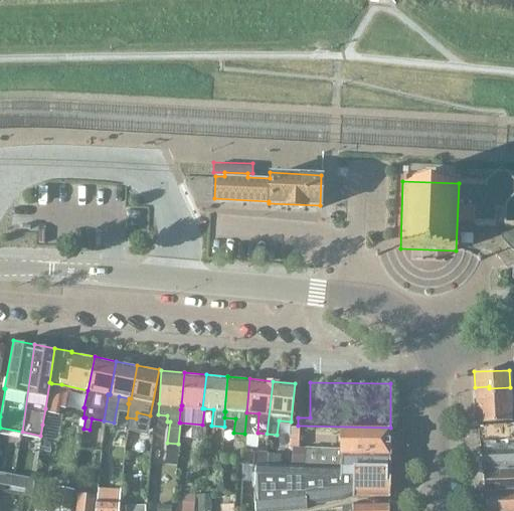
[(51,383),(47,410),(57,411),(58,405),(61,384),(51,383)]
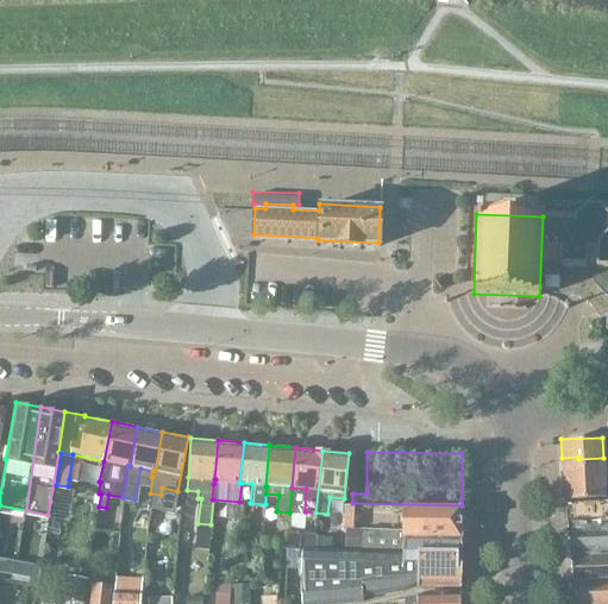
[(607,476),(605,477),(603,458),(578,459),(578,457),(562,458),(564,499),(607,495),(607,476)]
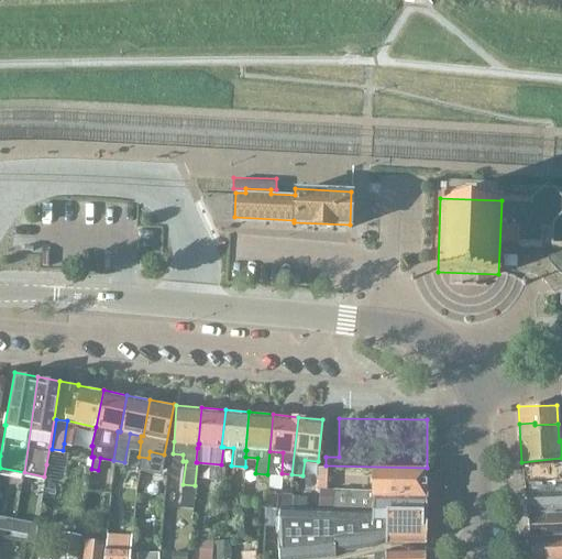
[(561,461),(522,466),(525,489),(561,485),(561,461)]
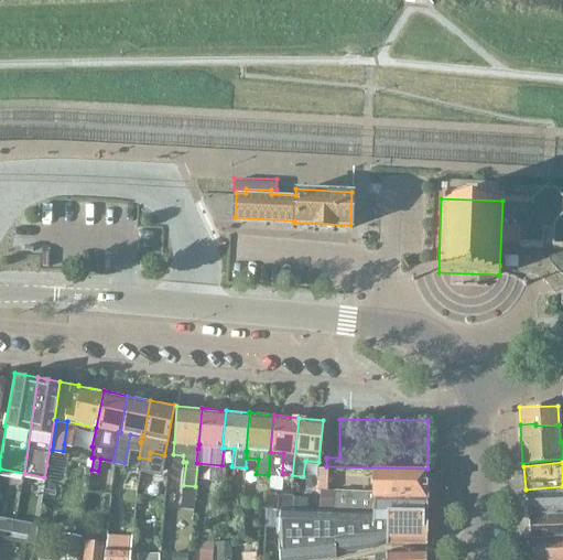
[(208,467),(207,482),(219,483),(220,469),(208,467)]
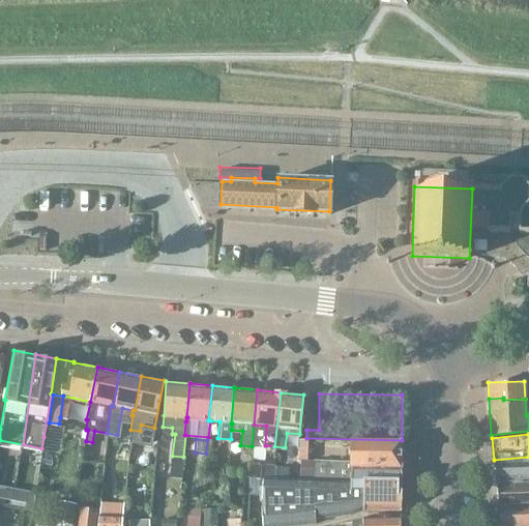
[(315,458),(314,477),(324,478),(351,478),(352,465),(401,467),(401,451),(402,441),(402,440),(400,440),(350,439),(350,460),(325,458),(315,458)]
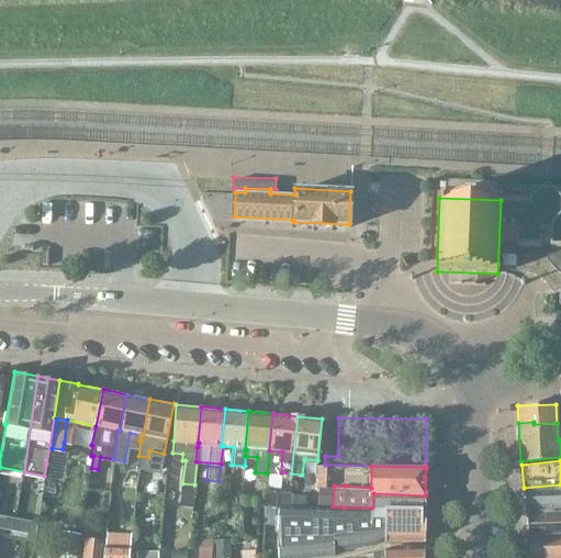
[(560,484),(524,488),(526,512),(560,509),(560,484)]
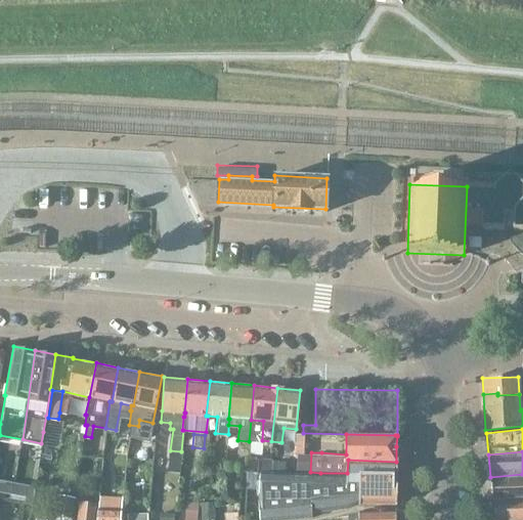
[(348,460),(347,473),(396,474),(396,462),(348,460)]
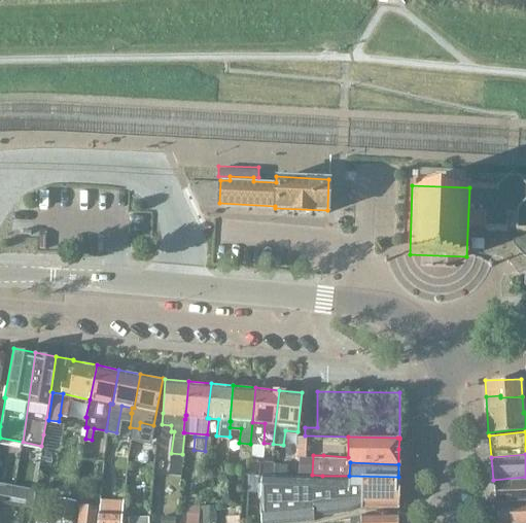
[(259,475),(258,500),(260,522),(272,522),(287,522),(313,519),(313,515),(349,511),(349,510),(360,506),(397,506),(398,477),(349,476),(322,476),(312,475),(310,475),(277,475),(261,475),(259,475)]
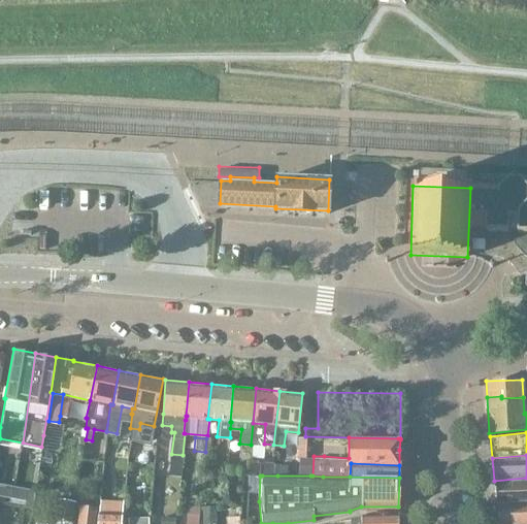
[(495,502),(526,499),(526,480),(494,482),(495,502)]
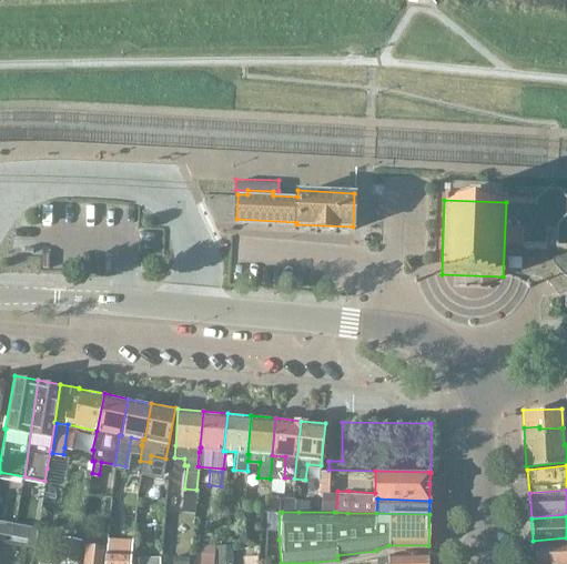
[(16,521),(0,517),(0,532),(12,535),(16,521)]
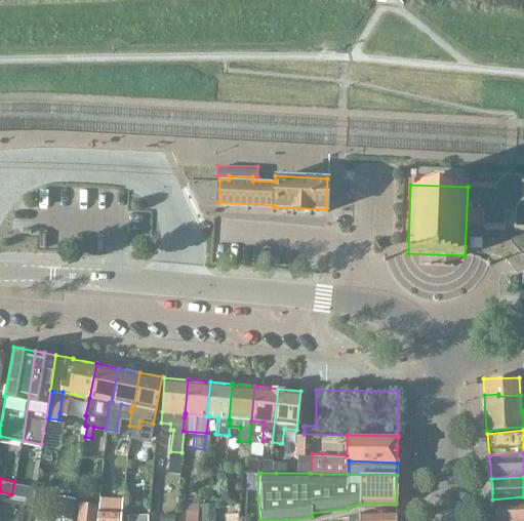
[(14,481),(11,494),(25,496),(24,503),(32,505),(35,484),(14,481)]
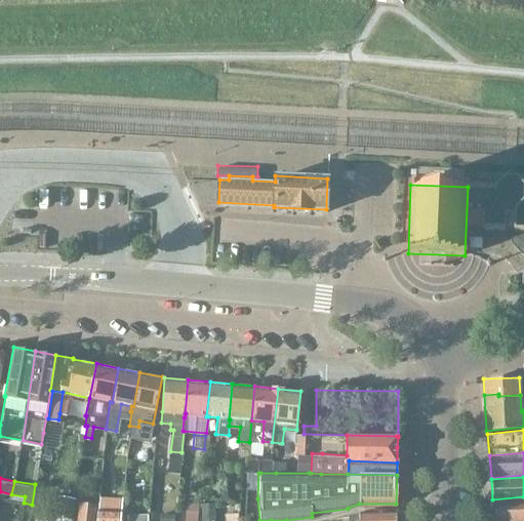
[(96,516),(98,491),(80,490),(78,515),(96,516)]
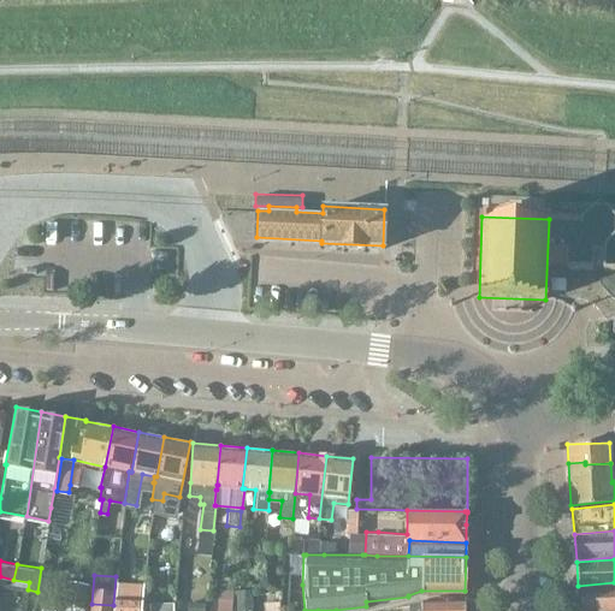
[(66,580),(63,604),(83,607),(88,583),(66,580)]
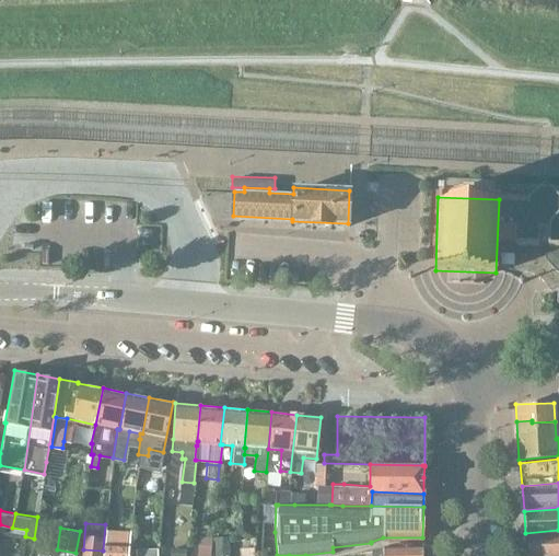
[(558,555),(558,531),(525,534),(527,555),(558,555)]
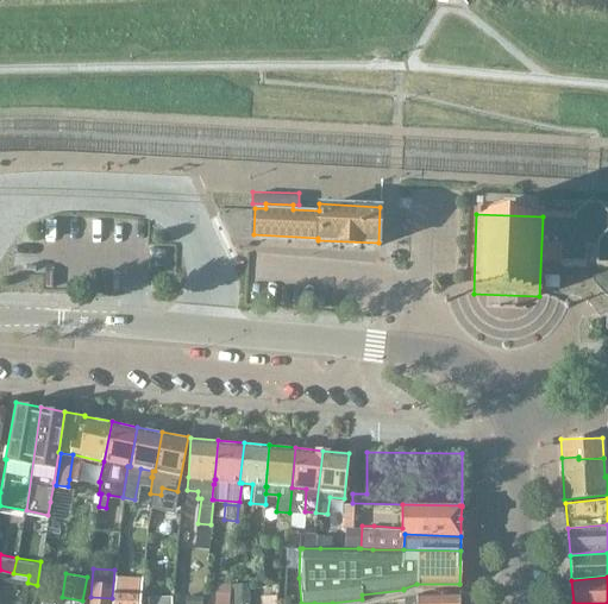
[(111,603),(138,603),(139,590),(113,589),(111,603)]
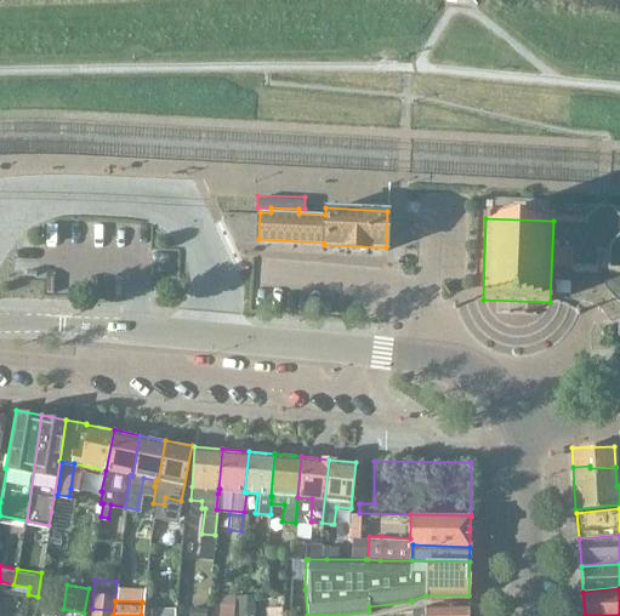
[(467,615),(468,604),(424,604),(419,604),(419,608),(411,608),(410,615),(467,615)]
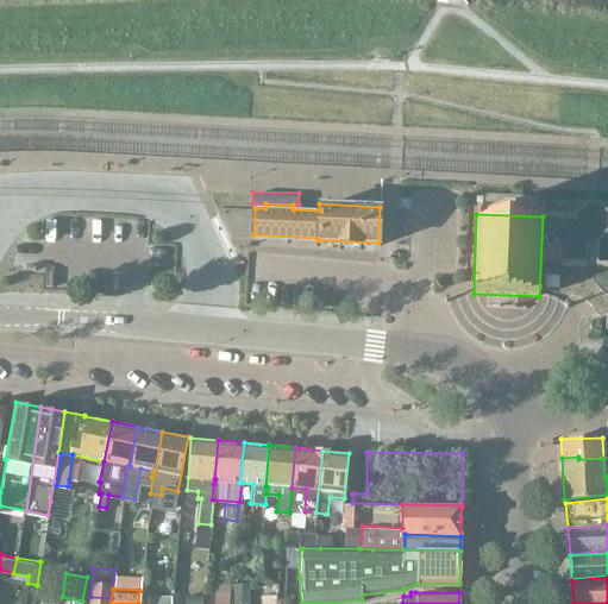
[(275,603),(275,593),(259,593),(259,603),(275,603)]
